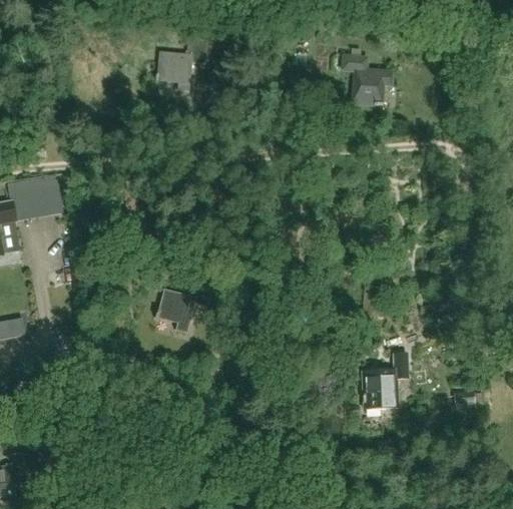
[(186,53),(158,51),(156,81),(178,83),(177,89),(189,90),(192,62),(205,63),(207,40),(187,38),(186,53)]
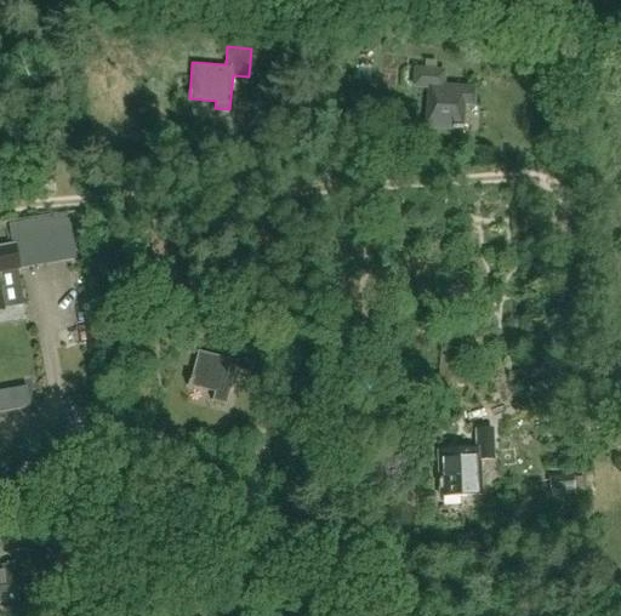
[(416,67),(415,84),(429,85),(426,125),(462,129),(465,102),(474,102),(476,89),(442,85),(443,69),(416,67)]
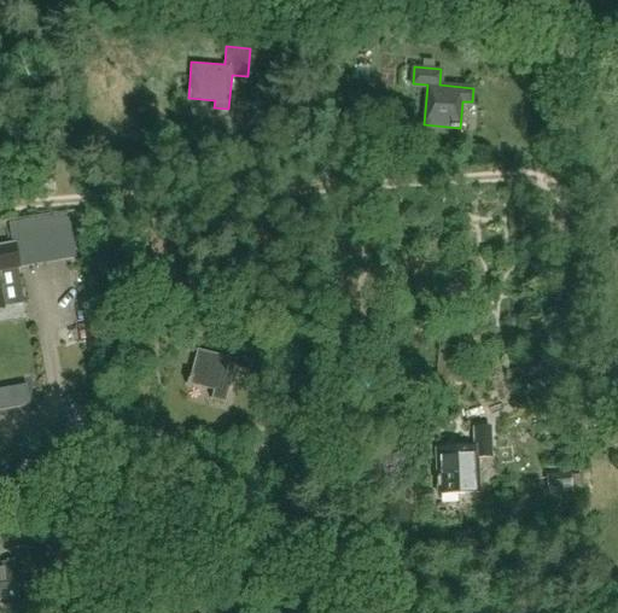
[(0,244),(0,308),(4,308),(24,304),(17,264),(75,255),(66,210),(10,220),(13,241),(0,244)]
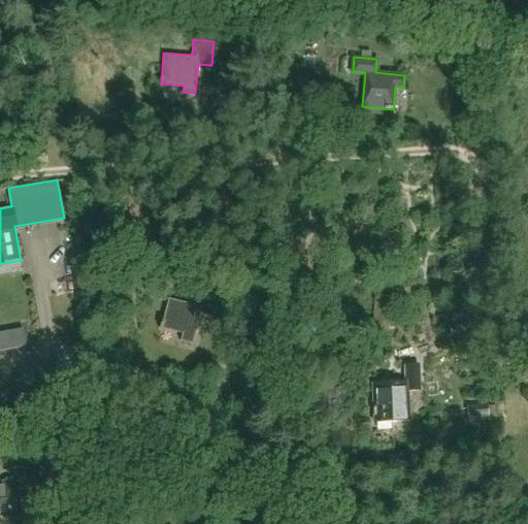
[(58,239),(38,242),(40,254),(60,251),(58,239)]
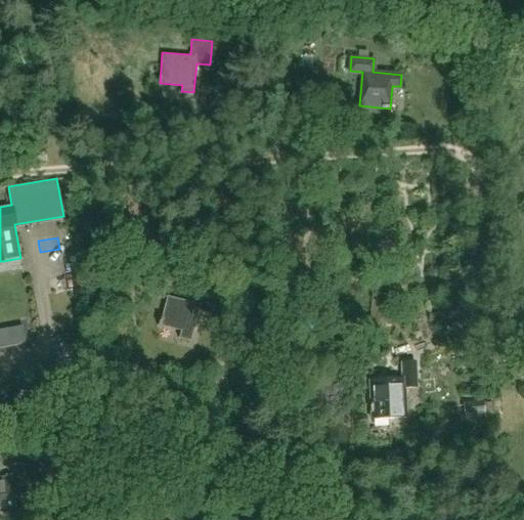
[(200,302),(168,295),(161,325),(180,330),(179,336),(192,339),(199,310),(212,313),(217,290),(204,287),(200,302)]
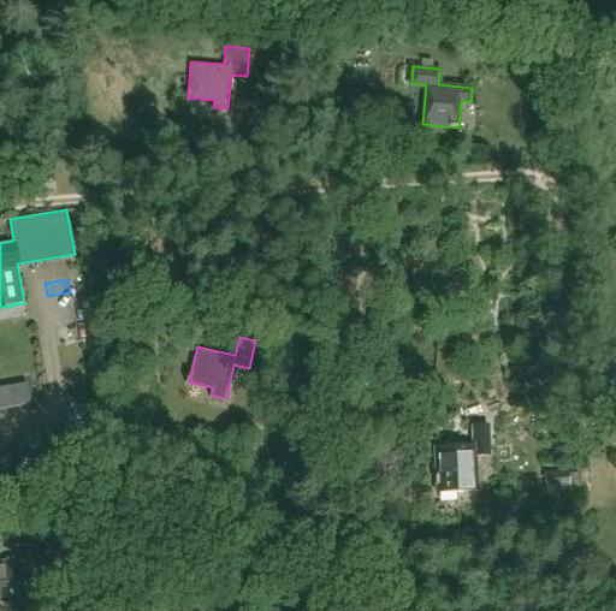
[(421,368),(419,386),(428,387),(430,369),(421,368)]
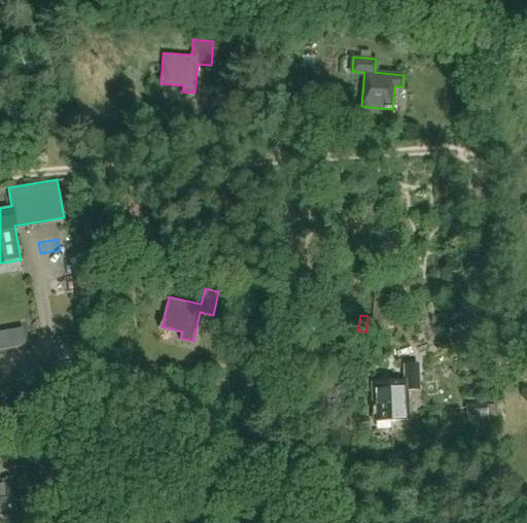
[(23,323),(10,326),(14,344),(26,342),(23,323)]
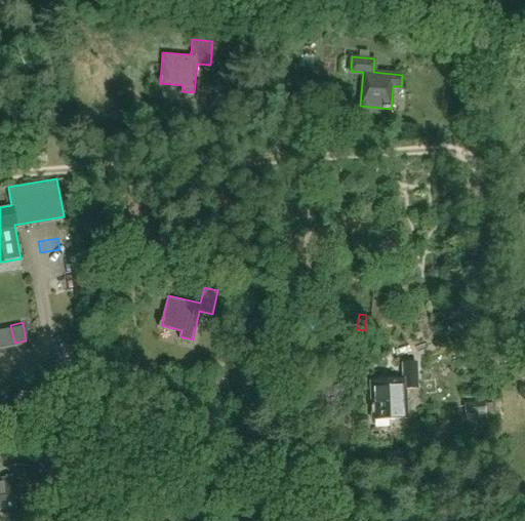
[(403,362),(404,378),(371,381),(373,417),(405,416),(404,387),(415,386),(414,361),(403,362)]
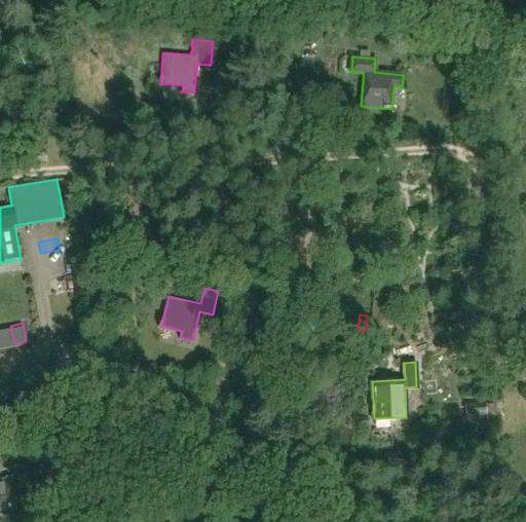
[(487,414),(486,399),(464,401),(465,416),(487,414)]
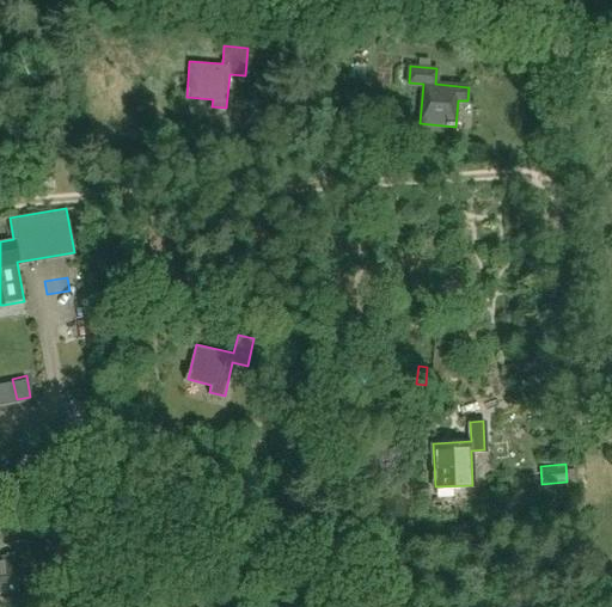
[(456,512),(465,525),(477,516),(469,503),(456,512)]
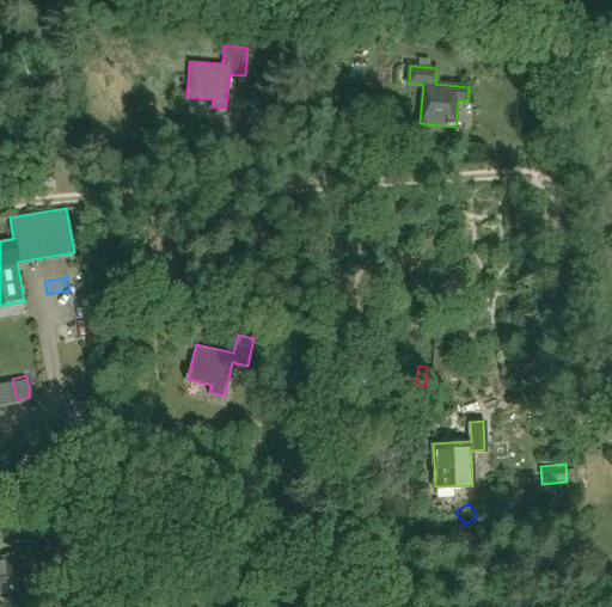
[(34,570),(31,539),(16,540),(17,555),(0,556),(0,587),(5,587),(5,595),(19,594),(18,571),(34,570)]
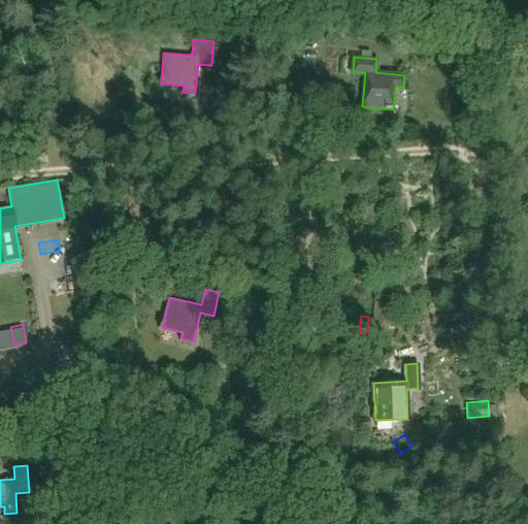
[(21,523),(20,513),(0,517),(0,523),(21,523)]
